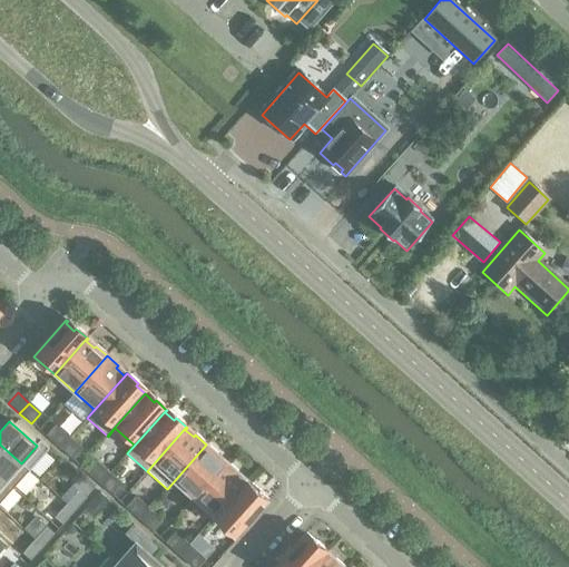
[(69,438),(57,428),(48,439),(59,449),(69,438)]
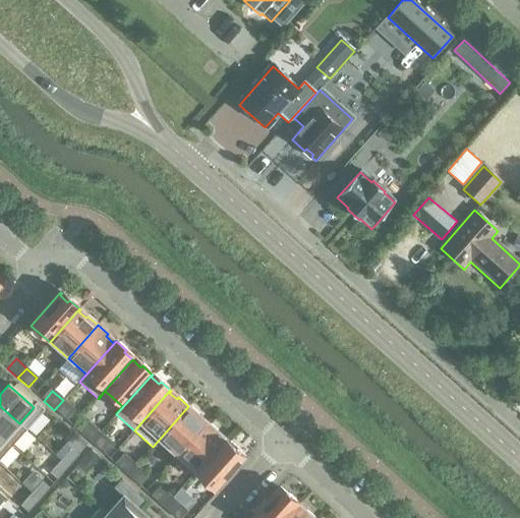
[(73,410),(63,400),(54,410),(65,419),(73,410)]
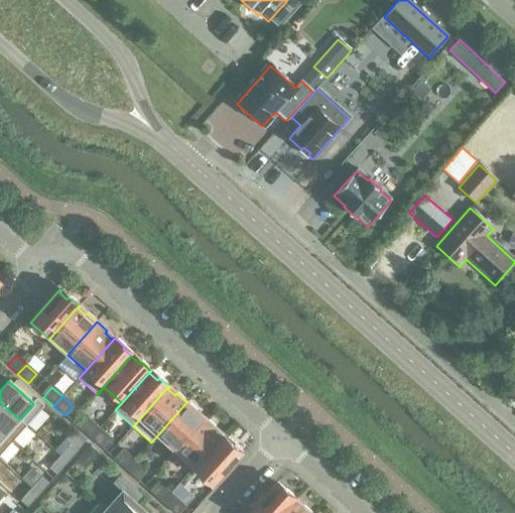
[(19,419),(0,402),(0,431),(12,442),(26,426),(19,419)]
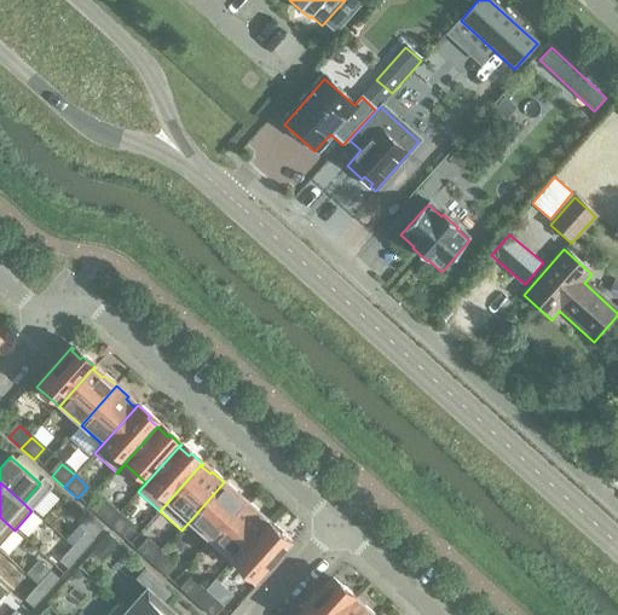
[(236,493),(224,482),(182,531),(183,531),(190,523),(211,541),(246,502),(244,502),(243,504),(234,495),(236,493)]
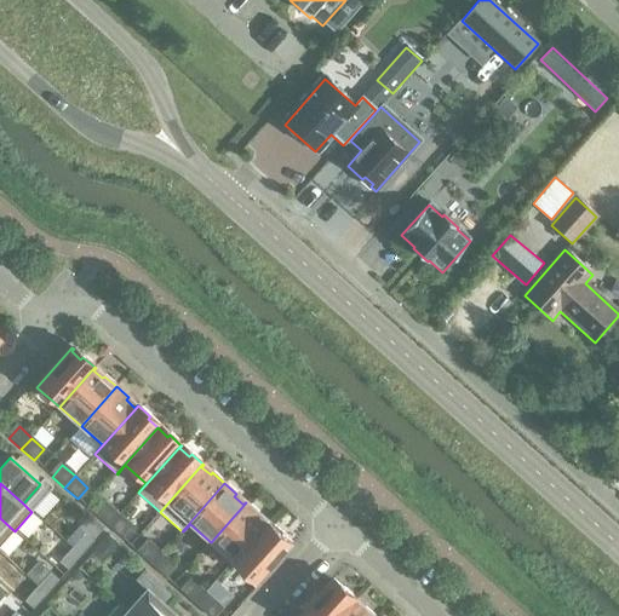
[(258,513),(246,502),(211,542),(233,562),(268,522),(267,522),(265,524),(256,516),(258,513)]
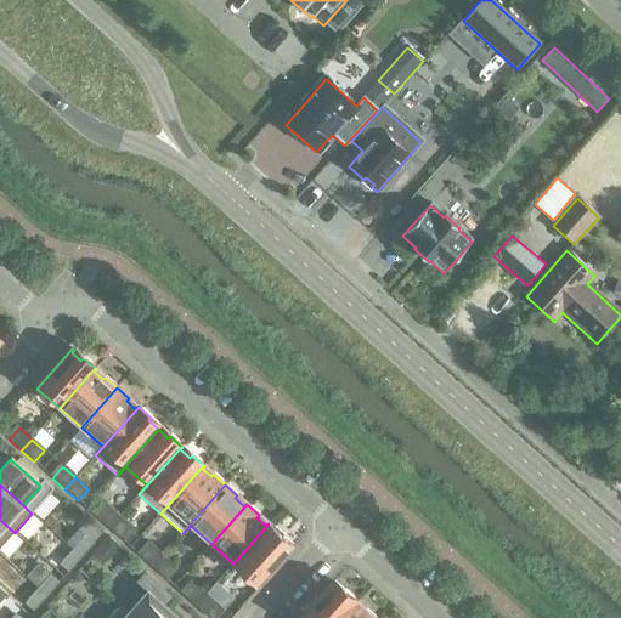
[(119,516),(106,505),(95,517),(108,528),(119,516)]
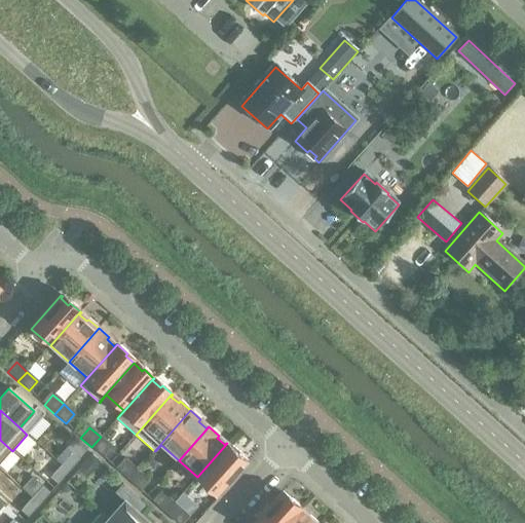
[(111,447),(101,437),(91,447),(102,456),(111,447)]
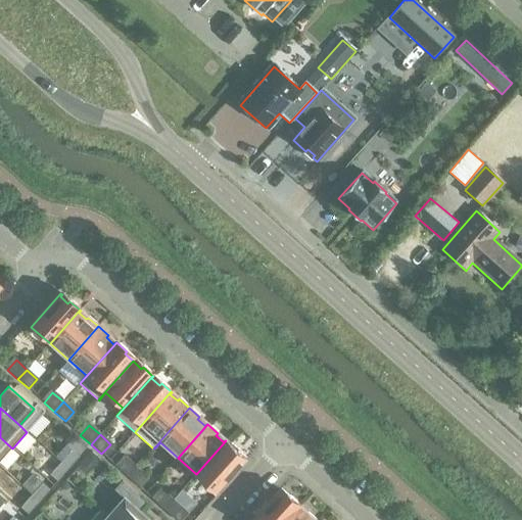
[(0,461),(12,448),(0,437),(0,461)]
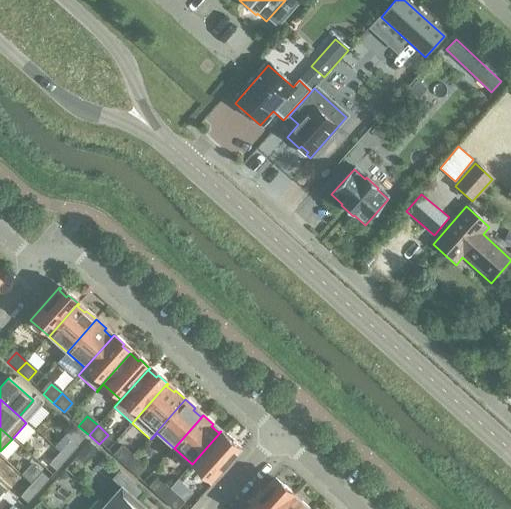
[(231,440),(221,431),(192,464),(210,480),(239,448),(238,447),(237,449),(229,442),(231,440)]
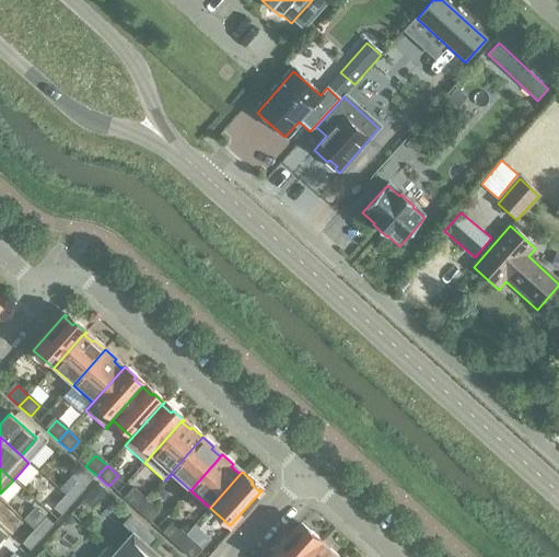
[(73,486),(66,496),(72,502),(81,492),(73,486)]
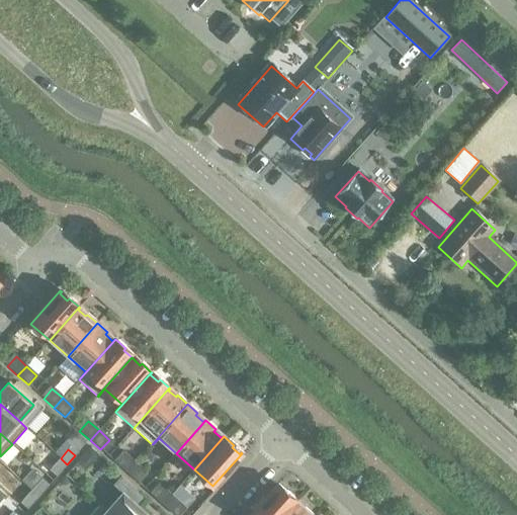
[(135,463),(124,453),(115,463),(126,473),(135,463)]
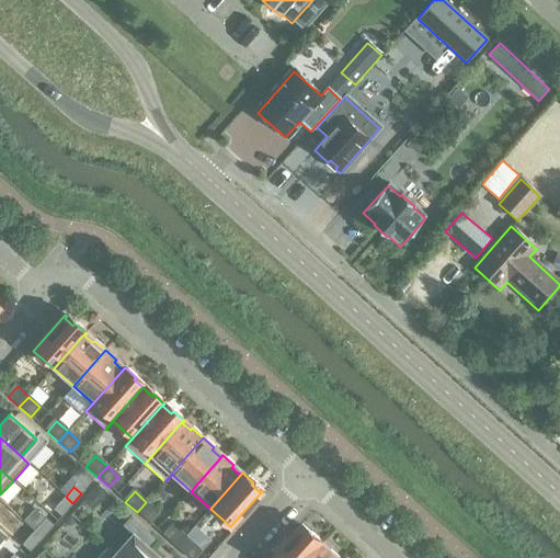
[(63,515),(72,503),(66,497),(55,509),(63,515)]
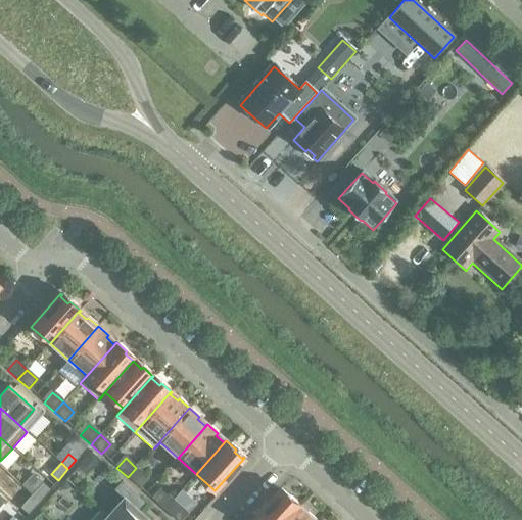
[(147,477),(136,468),(128,477),(138,486),(147,477)]
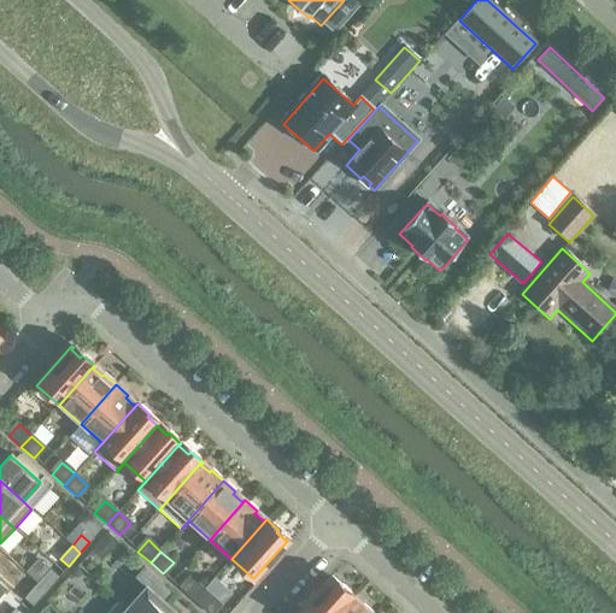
[(177,597),(144,567),(134,578),(146,589),(127,609),(118,602),(118,603),(128,612),(174,612),(164,603),(172,595),(176,597),(177,597)]
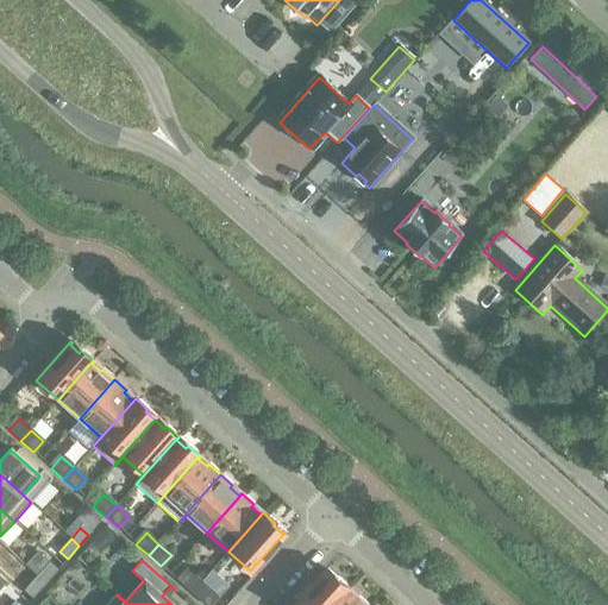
[(46,566),(37,577),(45,584),(55,573),(46,566)]
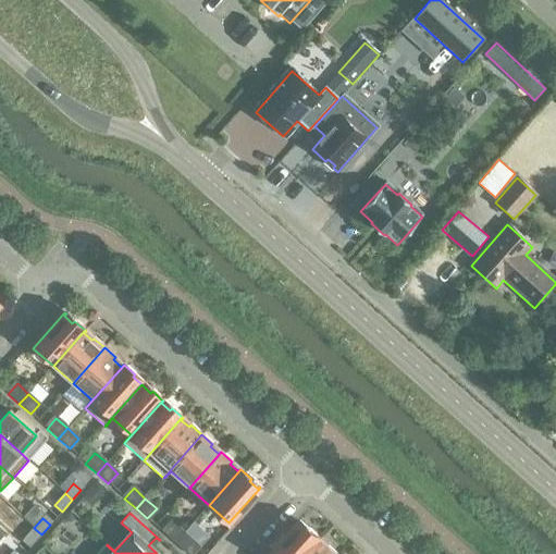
[(306,553),(319,540),(298,521),(269,553),(306,553)]
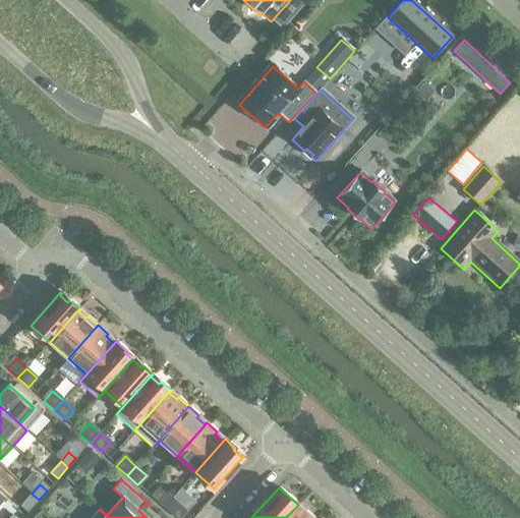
[(163,508),(172,499),(162,488),(153,499),(163,508)]
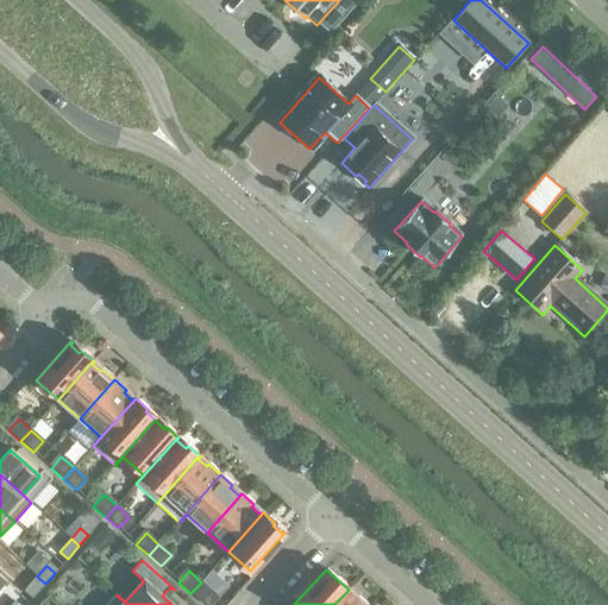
[(33,597),(45,584),(37,577),(26,590),(33,597)]
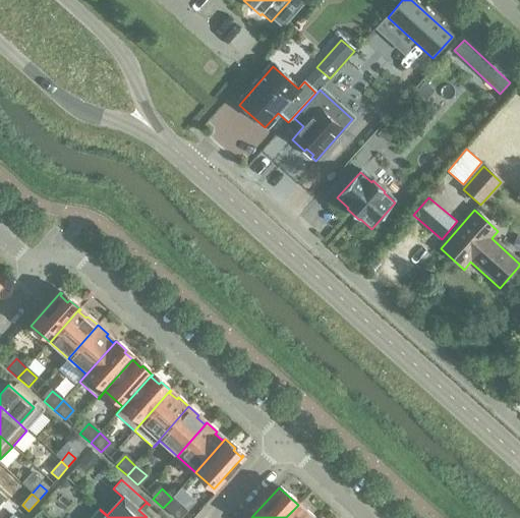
[(185,510),(172,499),(163,508),(173,517),(179,517),(185,510)]
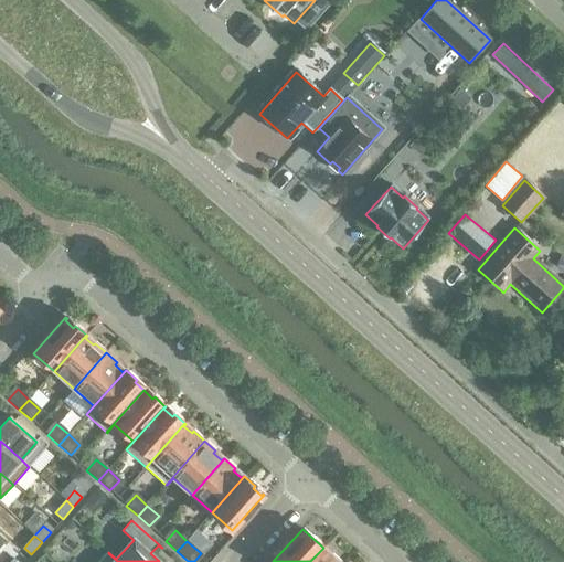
[(323,548),(310,561),(339,561),(332,555),(330,558),(322,550),(323,548)]
